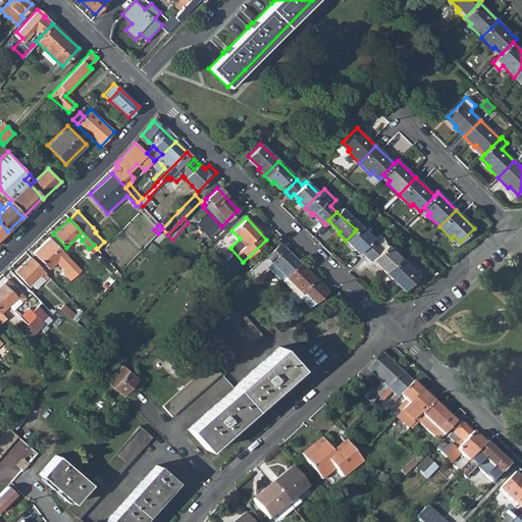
[(365,256),(377,244),(373,240),(359,226),(356,229),(355,231),(346,241),(353,247),(355,246),(365,256)]
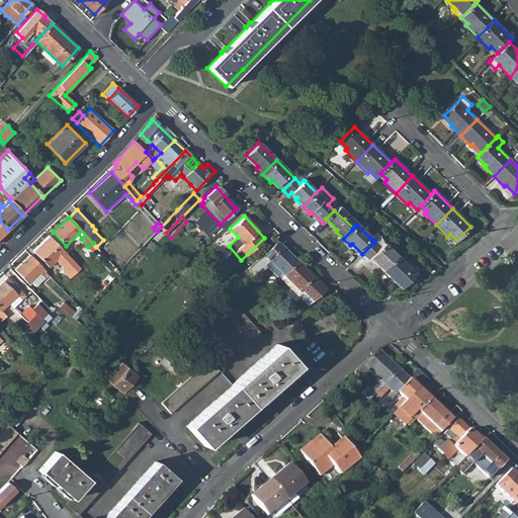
[(161,227),(157,232),(155,233),(160,238),(166,232),(161,227)]
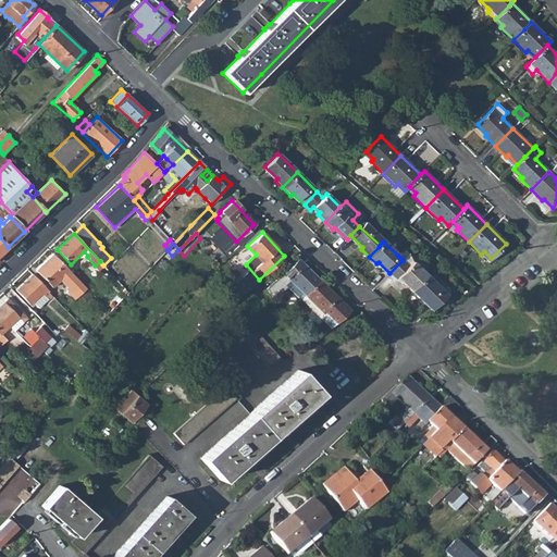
[(398,256),(403,260),(409,254),(404,249),(398,256)]
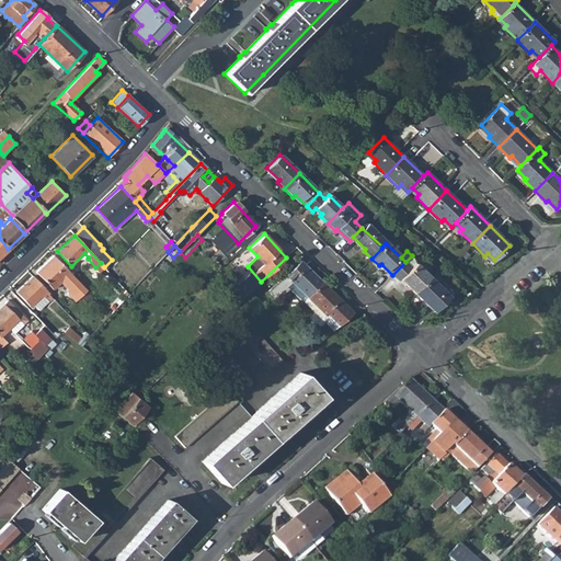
[(83,287),(65,267),(54,255),(36,272),(55,290),(58,288),(56,286),(65,277),(82,296),(84,295),(88,292),(83,287)]
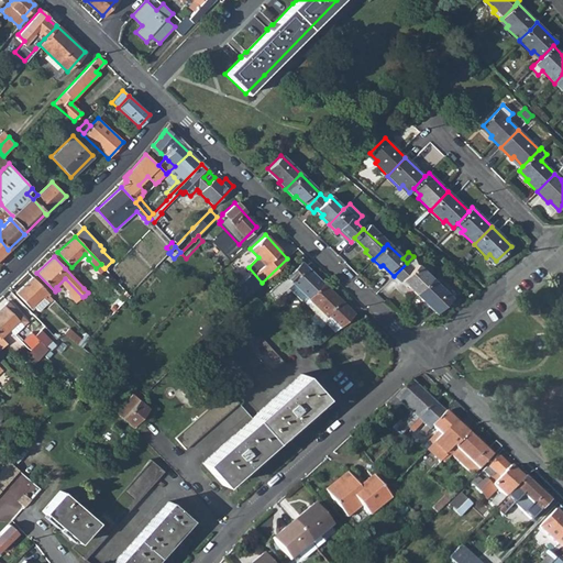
[(399,282),(404,278),(409,284),(408,286),(415,293),(430,277),(418,266),(414,256),(407,263),(394,276),(399,282)]
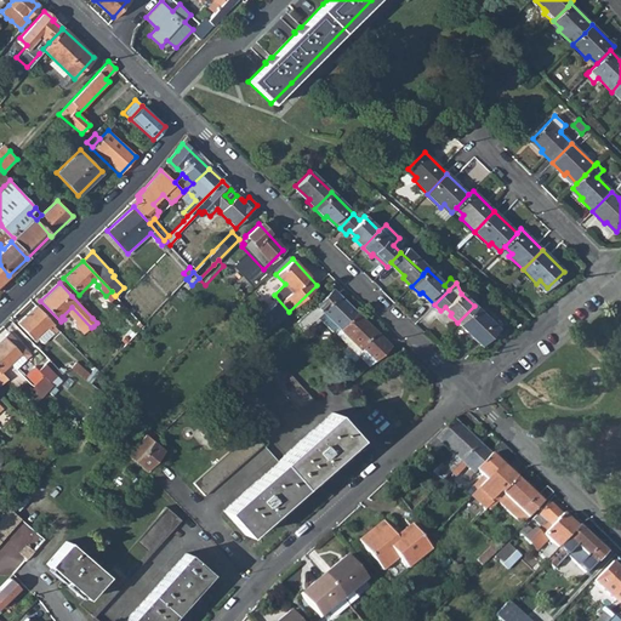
[(323,312),(336,325),(335,328),(337,330),(355,312),(351,307),(332,289),(314,307),(311,309),(295,323),(301,331),(313,320),(315,323),(319,319),(318,317),(323,312)]
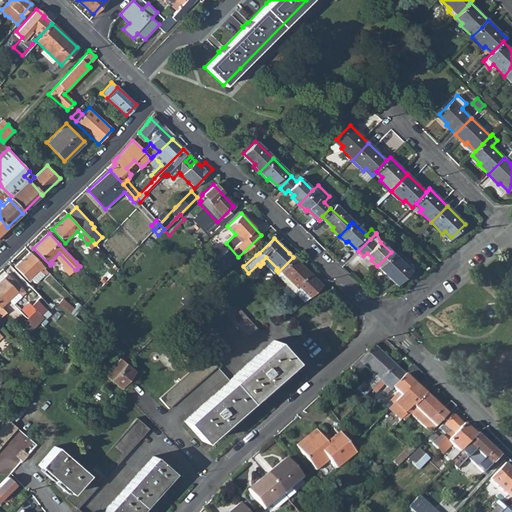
[(44,267),(30,252),(15,266),(29,282),(31,280),(35,284),(47,272),(43,268),(44,267)]
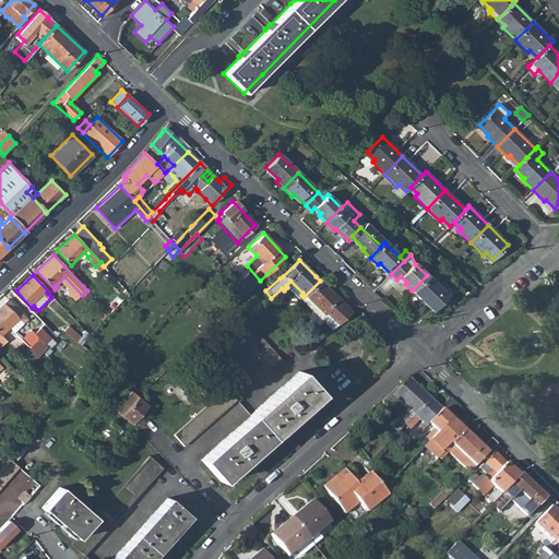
[(419,298),(421,297),(433,308),(447,295),(441,289),(427,275),(412,290),(419,298)]
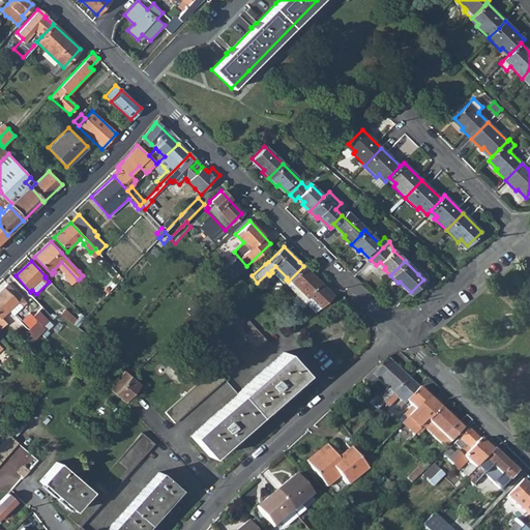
[(286,280),(287,277),(275,266),(271,270),(272,272),(283,282),(286,280)]
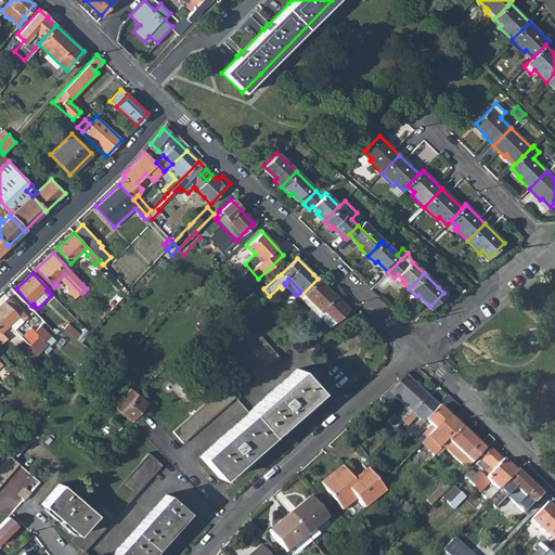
[(348,309),(327,287),(318,279),(301,295),(304,298),(306,296),(315,306),(322,311),(322,312),(333,323),(348,309)]
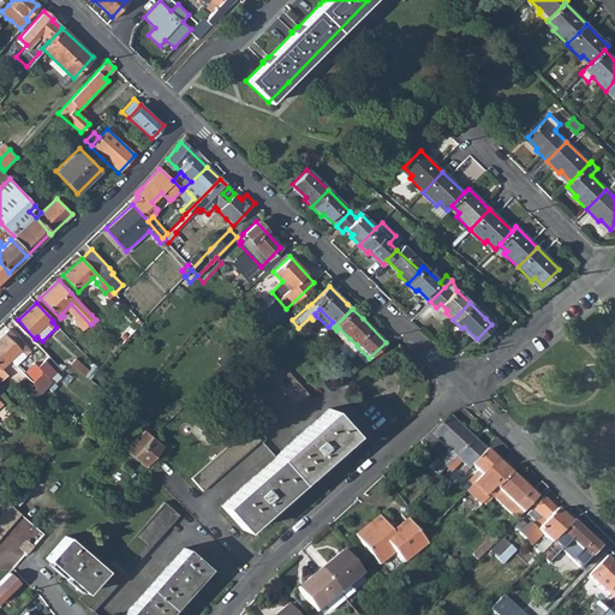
[(93,323),(99,329),(102,326),(96,320),(93,323)]
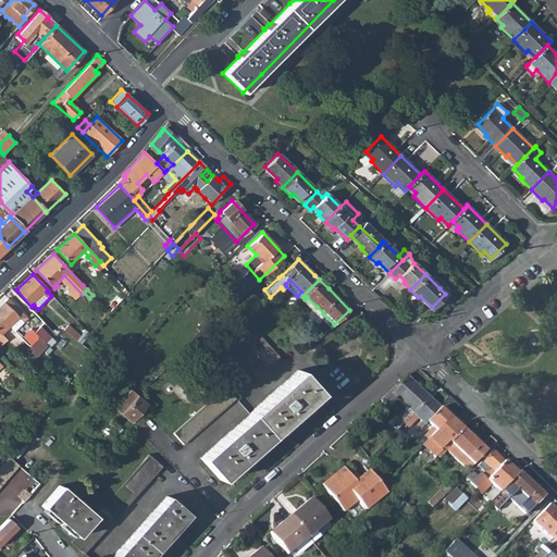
[(313,310),(317,307),(307,297),(305,299),(304,300),(313,310)]
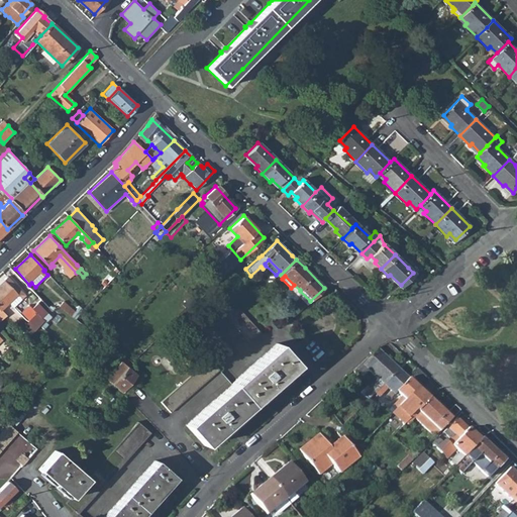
[(21,299),(25,295),(7,277),(0,283),(0,293),(8,302),(9,302),(17,294),(21,299)]
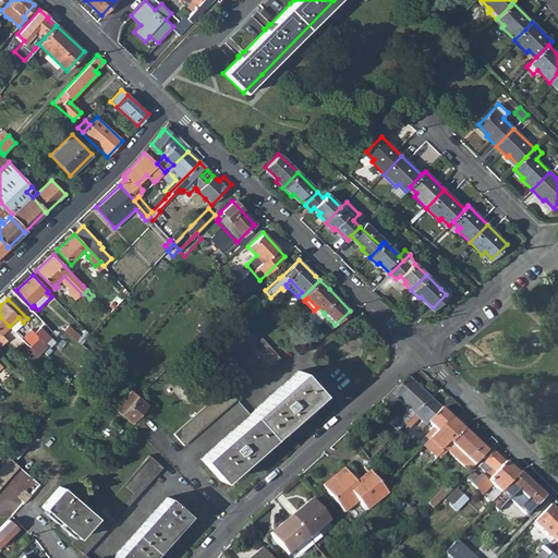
[(319,317),(324,313),(317,307),(314,311),(319,317)]
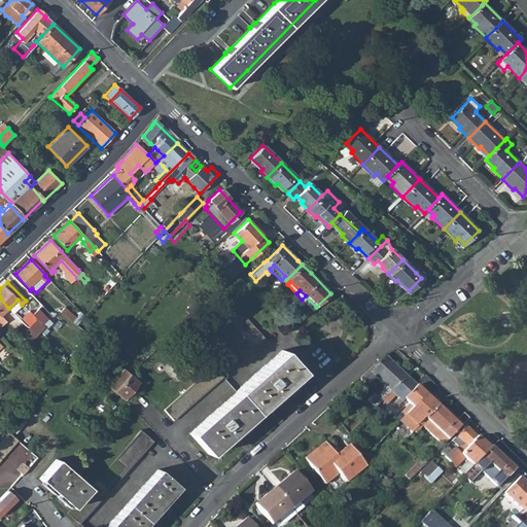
[(316,307),(306,296),(306,295),(302,300),(313,310),(316,307)]
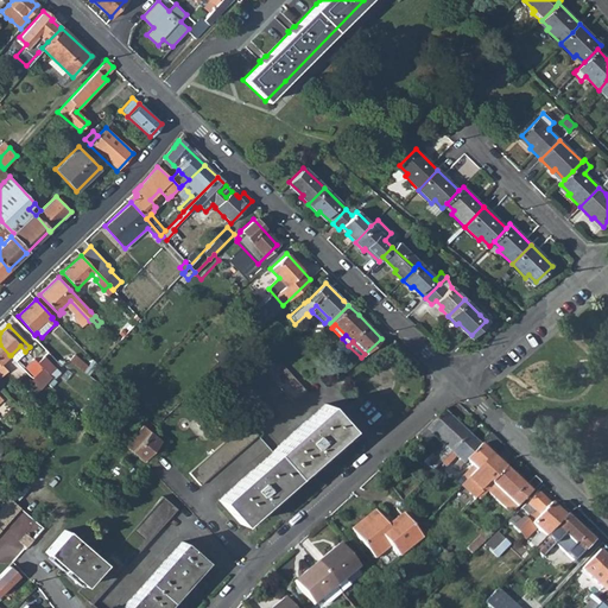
[(0,344),(0,372),(5,368),(1,365),(10,355),(0,344)]
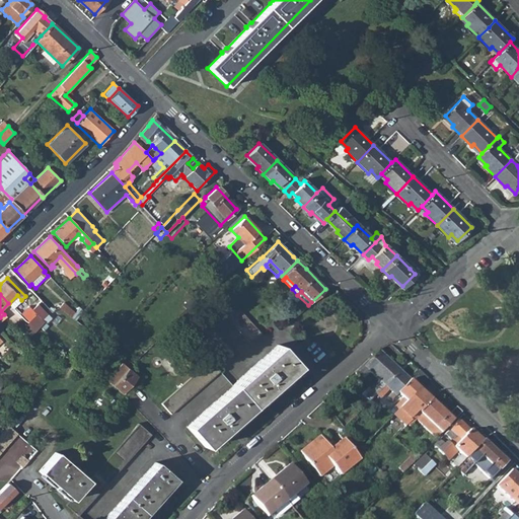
[(227,296),(216,306),(249,343),(260,334),(227,296)]
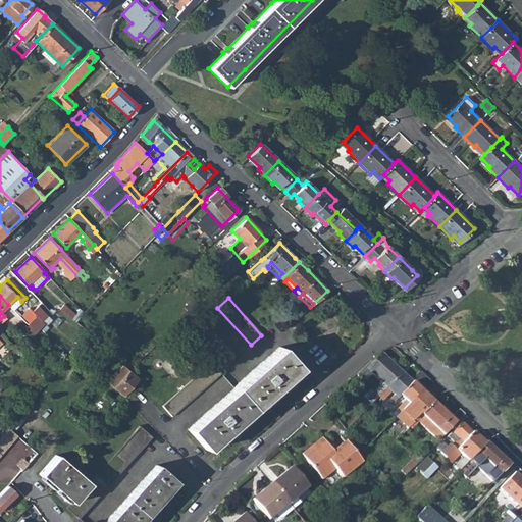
[(277,308),(281,312),(289,306),(284,301),(277,308)]
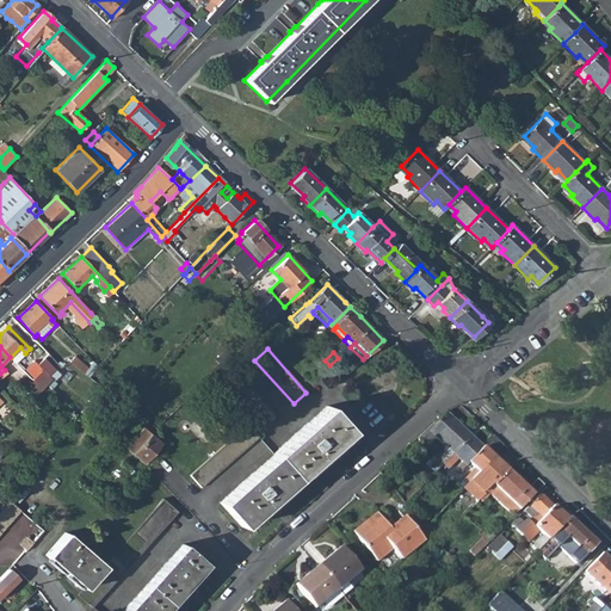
[(36,375),(38,377),(36,381),(43,387),(47,384),(51,378),(48,375),(54,368),(42,356),(36,362),(34,359),(25,369),(34,377),(36,375)]
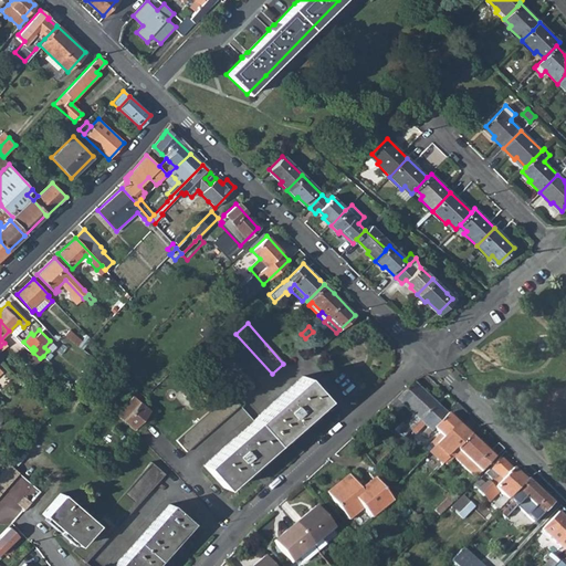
[(82,349),(85,344),(67,331),(64,336),(82,349)]
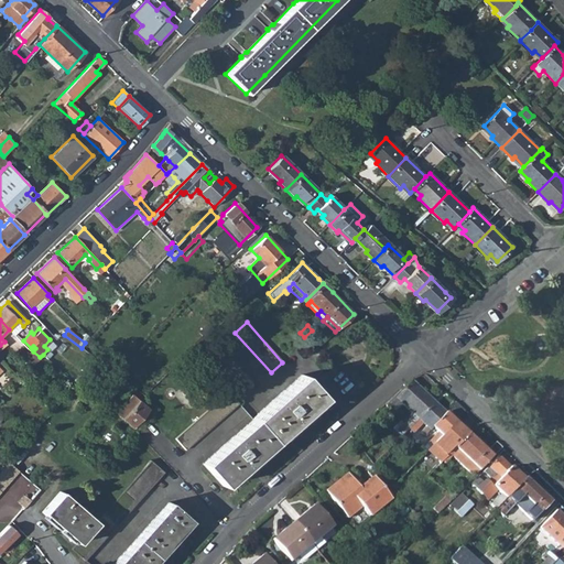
[(22,366),(28,371),(36,361),(32,357),(22,366)]
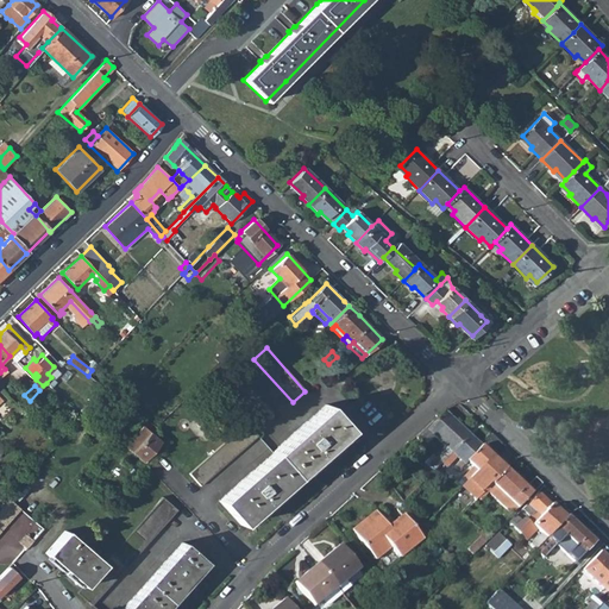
[(347,428),(326,405),(220,501),(242,525),(347,428)]
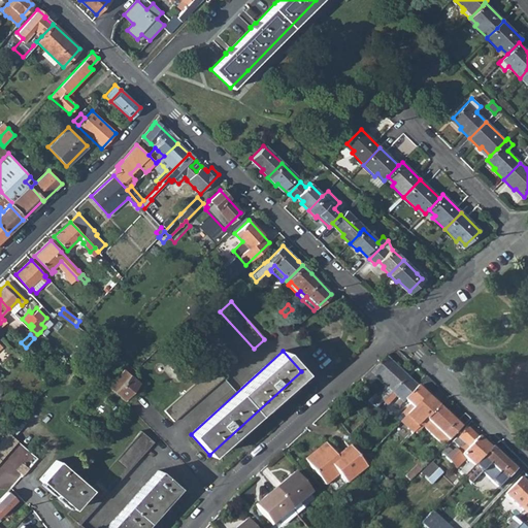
[(114,355),(108,363),(114,368),(122,360),(114,355)]
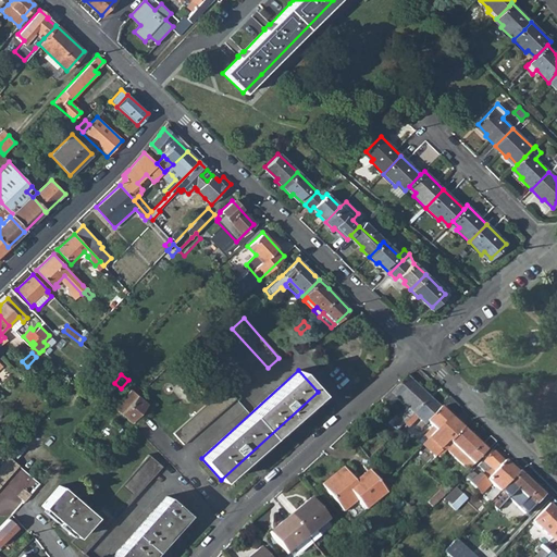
[(405,421),(429,396),(406,375),(385,394),(380,398),(385,404),(394,396),(406,407),(398,417),(394,413),(384,423),(393,433),(403,423),(405,421)]
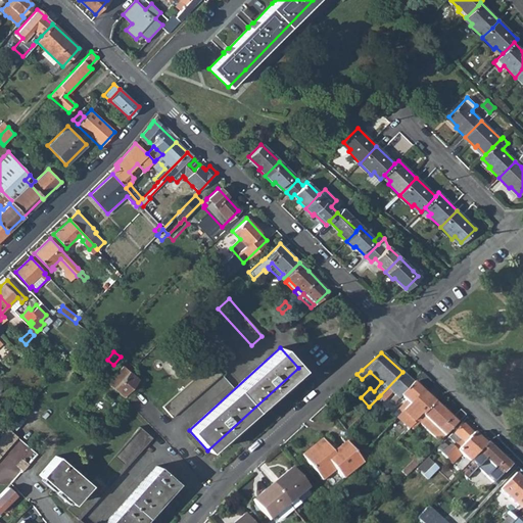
[(221,374),(211,363),(163,407),(173,417),(221,374)]
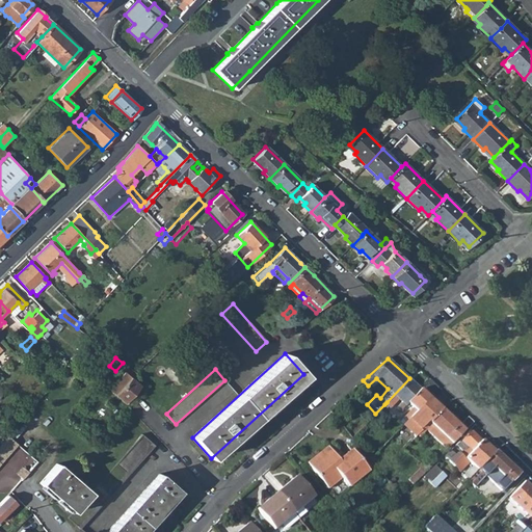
[(122,372),(124,374),(109,390),(125,403),(140,387),(124,370),(122,372)]
